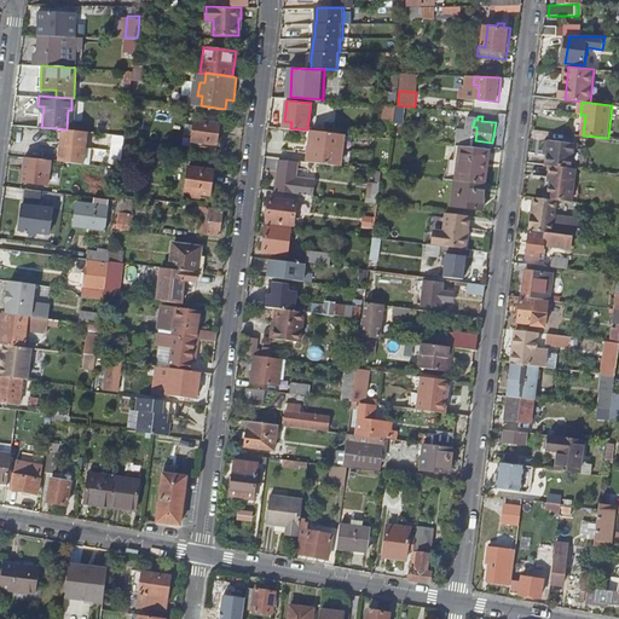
[(192,142),(218,145),(220,123),(196,121),(192,142)]
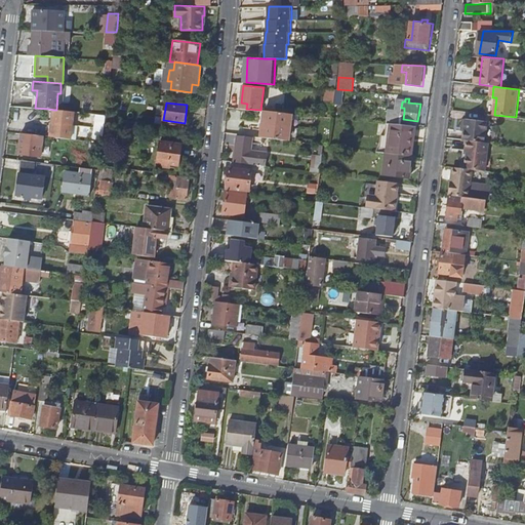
[(52,120),(53,110),(49,109),(46,135),(50,135),(51,125),(55,125),(55,120),(52,120)]
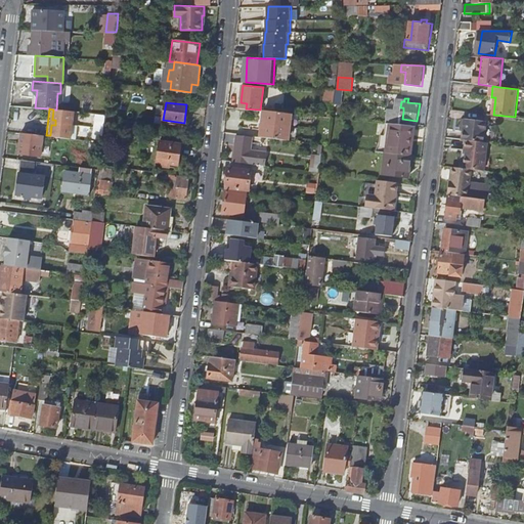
[(56,110),(53,110),(52,120),(55,120),(55,125),(51,125),(50,135),(71,138),(74,112),(56,110)]
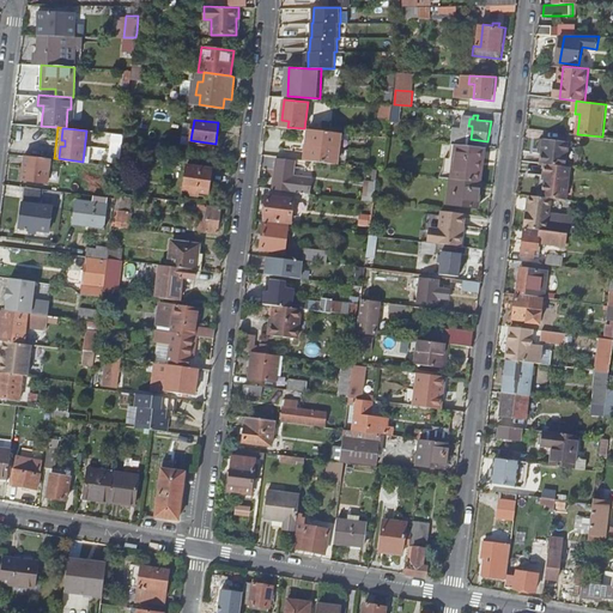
[(305,159),(338,163),(341,133),(309,128),(305,159)]
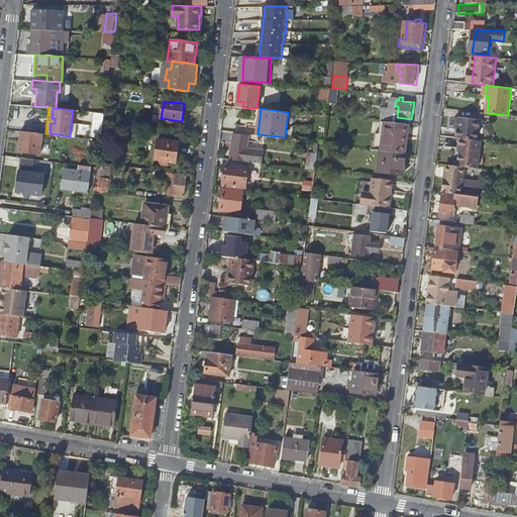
[(388,116),(397,117),(398,110),(392,109),(392,111),(389,111),(388,116)]
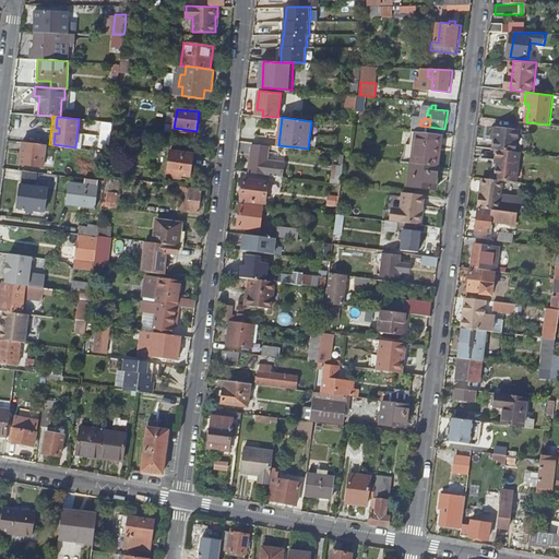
[(494,149),(498,149),(520,152),(523,130),(497,127),(494,149)]
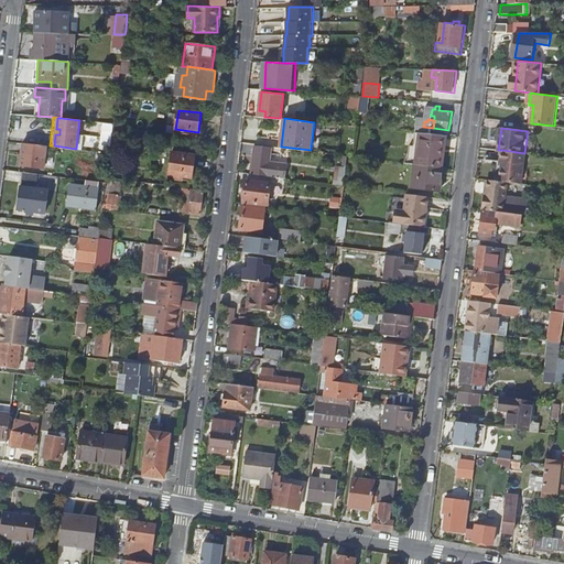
[(420,164),(445,167),(446,161),(449,134),(423,132),(420,164)]
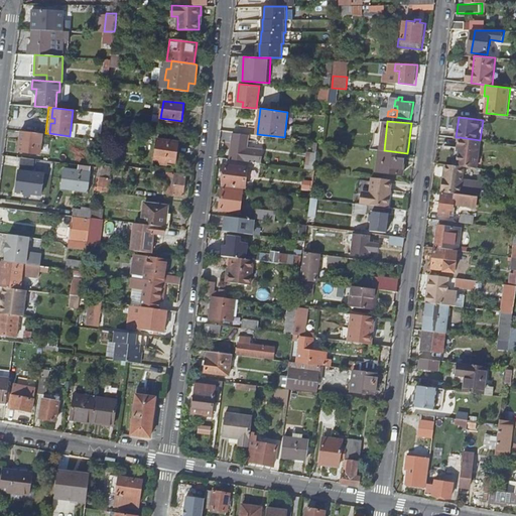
[(234,131),(248,133),(249,124),(235,122),(234,131)]
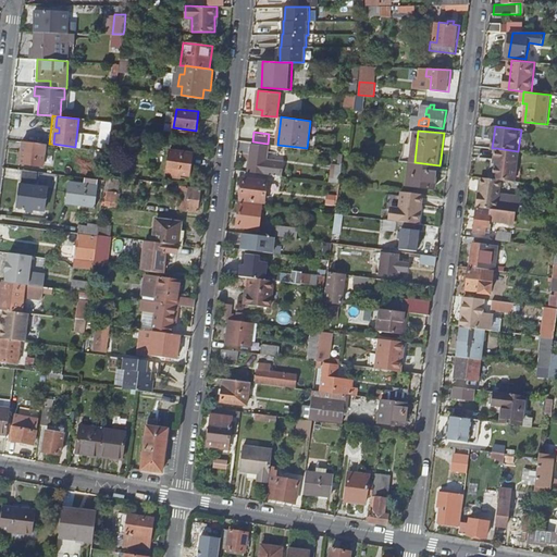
[(47,144),(23,140),(21,161),(44,164),(47,144)]
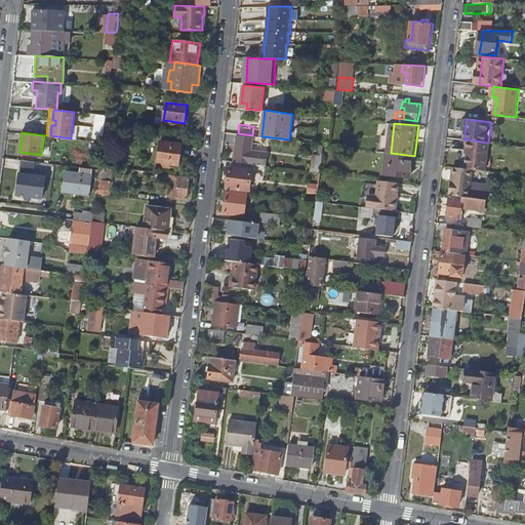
[(234,161),(249,163),(250,163),(266,165),(268,154),(251,151),(253,137),(237,135),(234,161)]
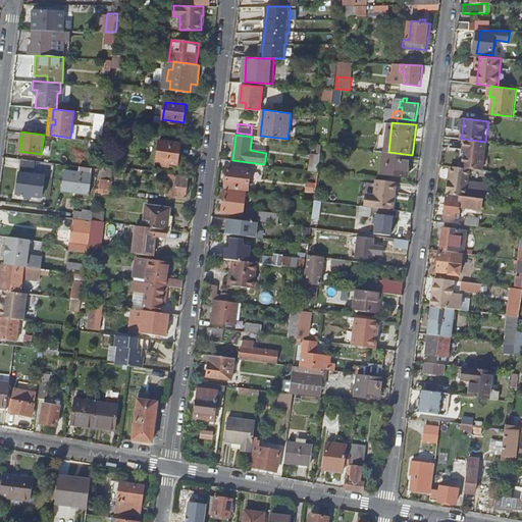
[(470,168),(488,170),(489,160),(486,160),(488,142),(485,142),(465,139),(464,148),(459,147),(456,166),(470,168)]
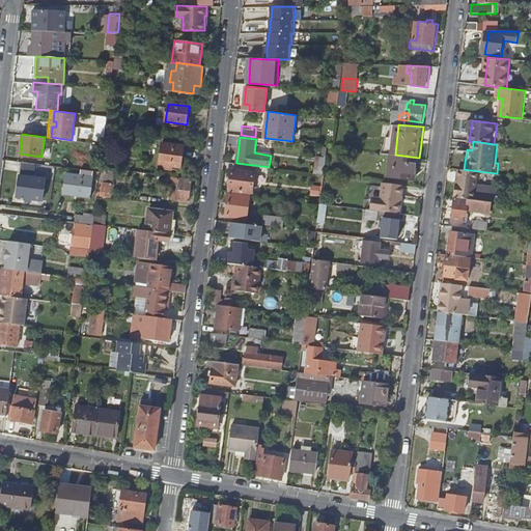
[(180,169),(184,147),(161,144),(159,166),(163,166),(163,170),(170,171),(171,167),(180,169)]
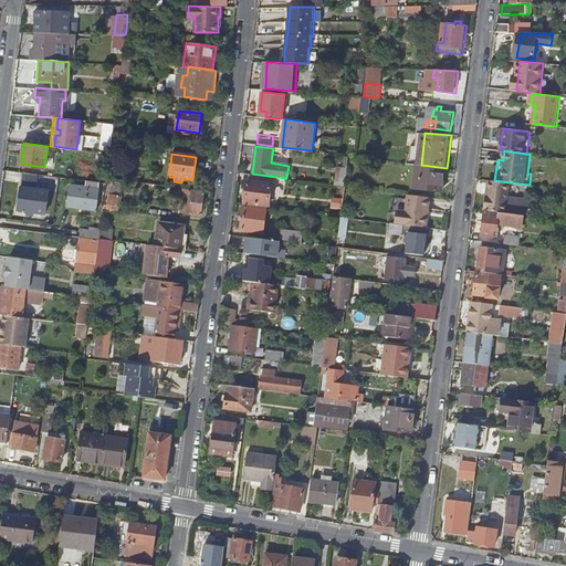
[(421,165),(417,164),(413,188),(443,191),(447,168),(421,165)]
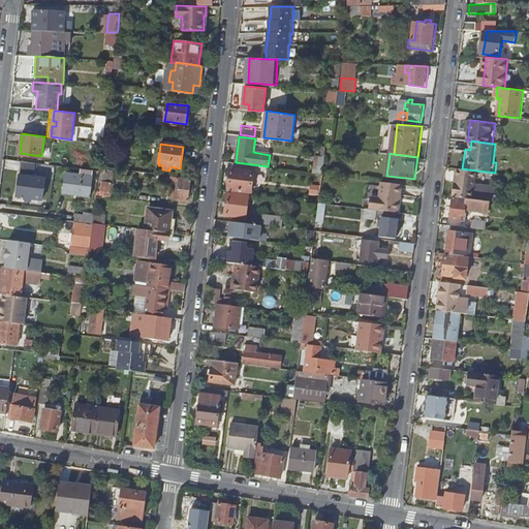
[(320,155),(317,173),(324,174),(327,155),(320,155)]
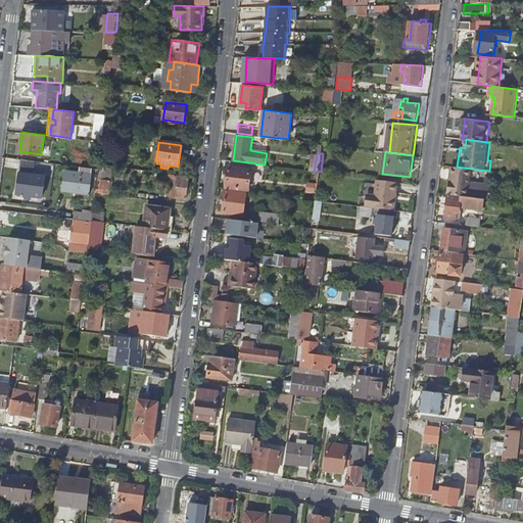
[(41,160),(20,158),(16,192),(42,196),(44,175),(34,174),(35,165),(40,167),(41,160)]
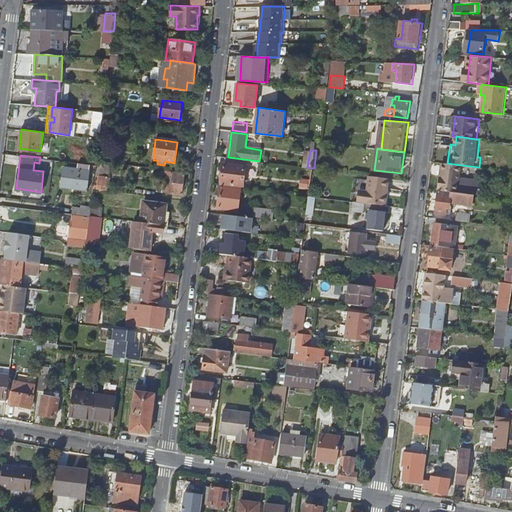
[(72,189),(89,191),(90,186),(87,186),(90,164),(78,162),(77,169),(64,167),(62,186),(72,187),(72,189)]
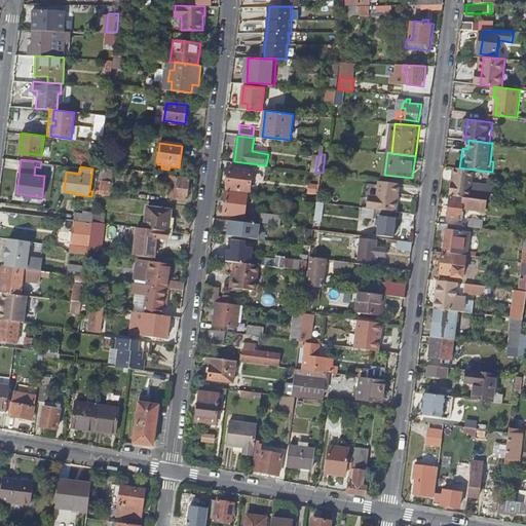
[(227,186),(249,189),(252,170),(230,166),(227,186)]
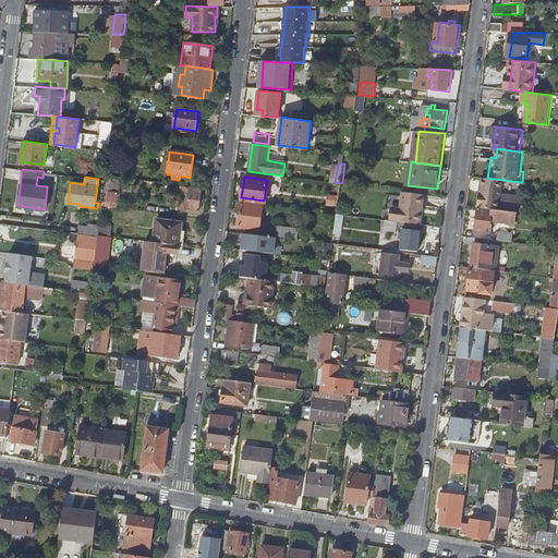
[(480,207),(517,211),(518,211),(519,206),(522,207),(523,197),(507,194),(506,201),(500,201),(502,180),(487,178),(484,177),(480,207)]
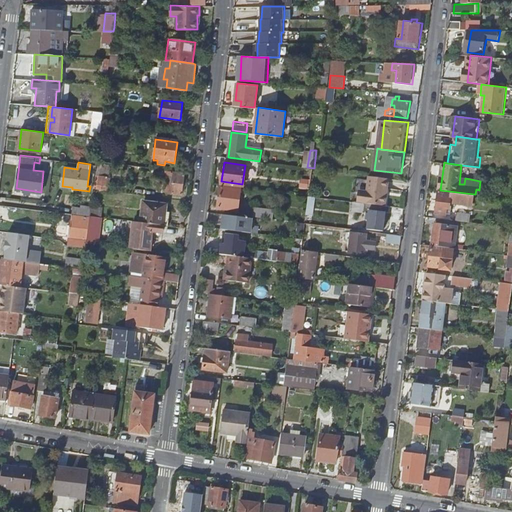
[(185,174),(171,173),(168,191),(183,193),(185,174)]
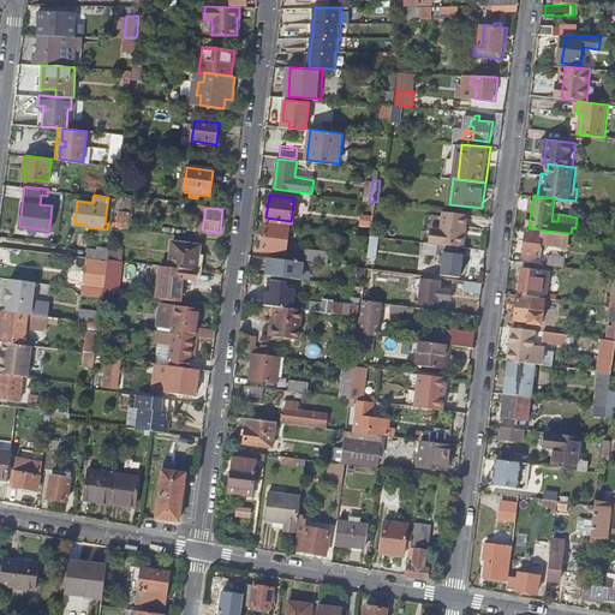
[(113,225),(132,227),(132,221),(129,221),(129,212),(115,210),(113,225)]
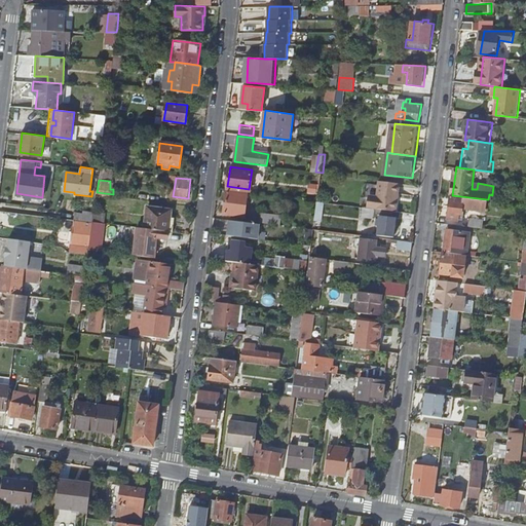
[(371,207),(377,208),(398,211),(402,183),(380,180),(379,195),(372,194),(371,207)]
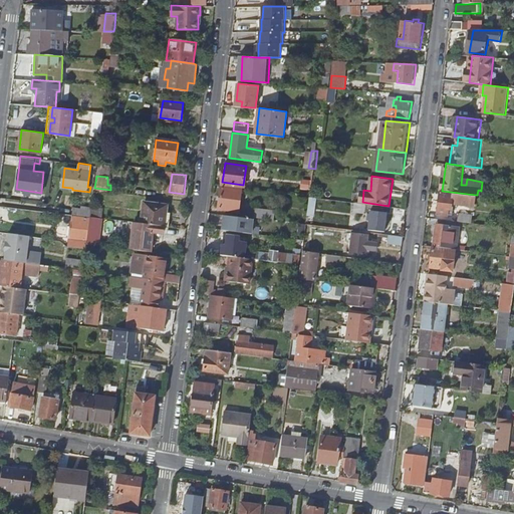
[(242,189),(222,186),(219,208),(240,210),(242,189)]
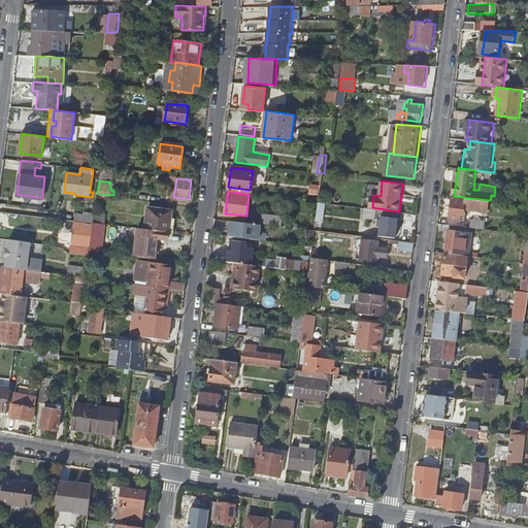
[(489,200),(454,196),(451,219),(461,221),(462,213),(465,213),(465,207),(488,210),(489,200)]
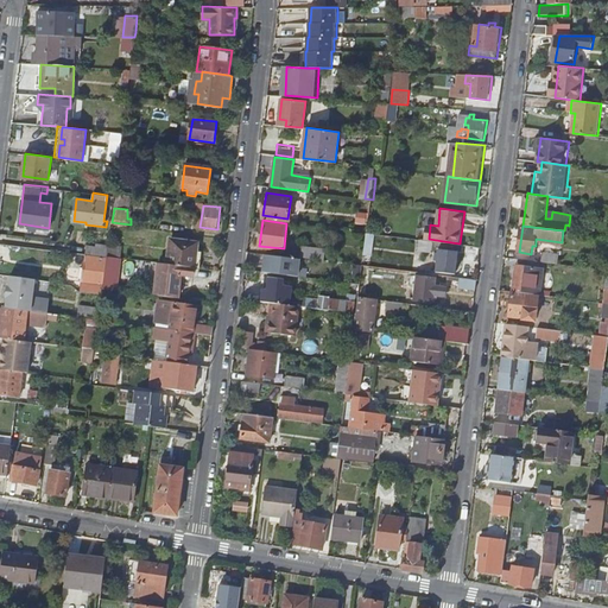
[(192,266),(197,267),(200,251),(196,249),(197,242),(170,239),(166,263),(192,266)]
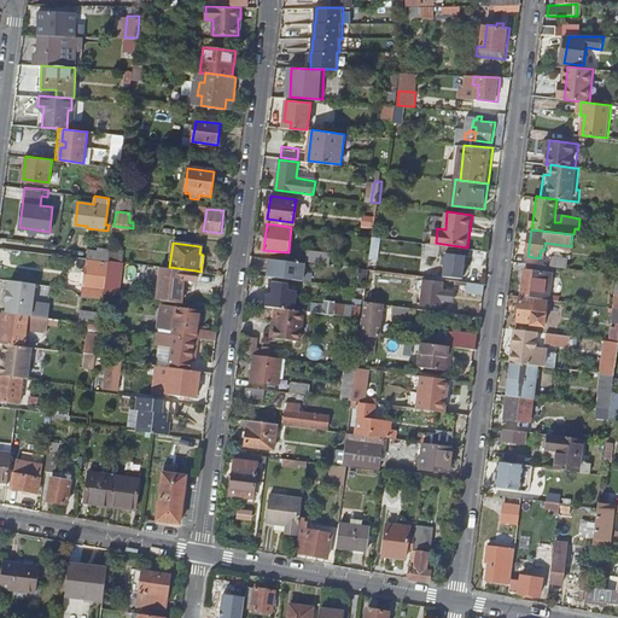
[(467,248),(443,244),(442,255),(448,256),(448,263),(443,262),(442,270),(447,272),(447,274),(465,277),(466,268),(470,268),(471,256),(478,257),(478,249),(467,248)]
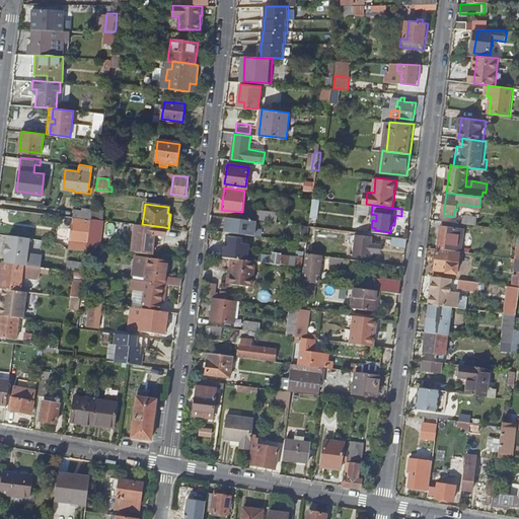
[(90,217),(91,210),(82,209),(82,211),(74,210),(73,216),(90,219),(90,217)]
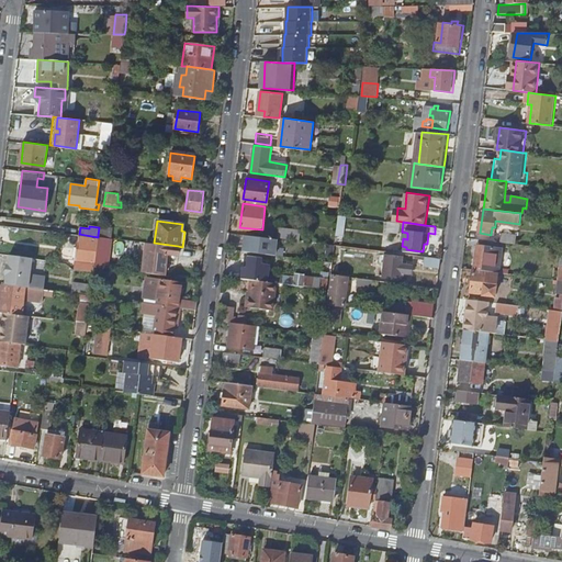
[(245,234),(243,250),(276,255),(278,238),(245,234)]
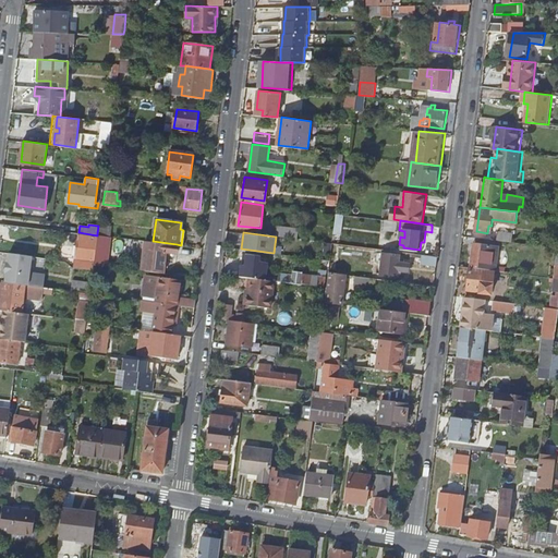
[(96,237),(77,233),(74,256),(93,258),(96,237)]
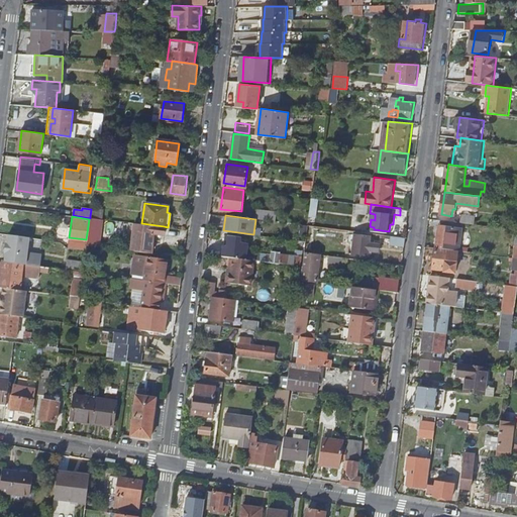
[(101,218),(90,216),(90,218),(90,219),(87,240),(87,244),(98,245),(101,218)]
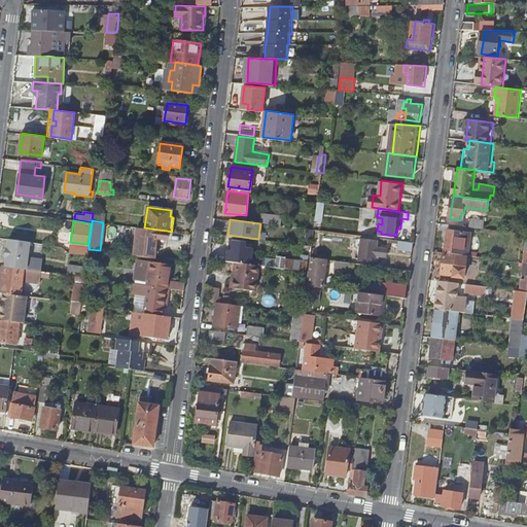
[(167,231),(144,227),(135,226),(132,248),(136,249),(135,255),(152,257),(154,237),(166,239),(167,231)]
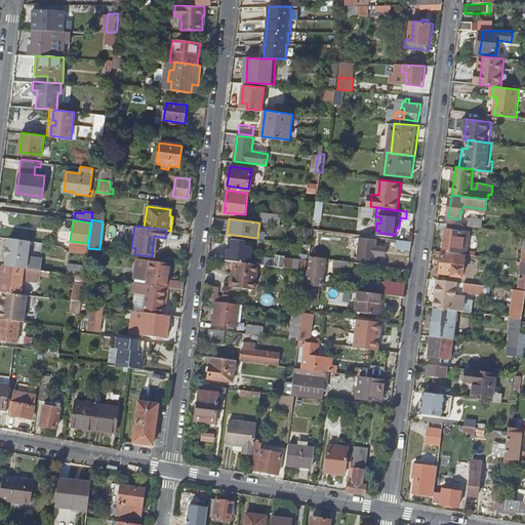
[(443,250),(444,250),(456,252),(457,245),(458,237),(459,230),(449,229),(448,237),(445,236),(443,250)]
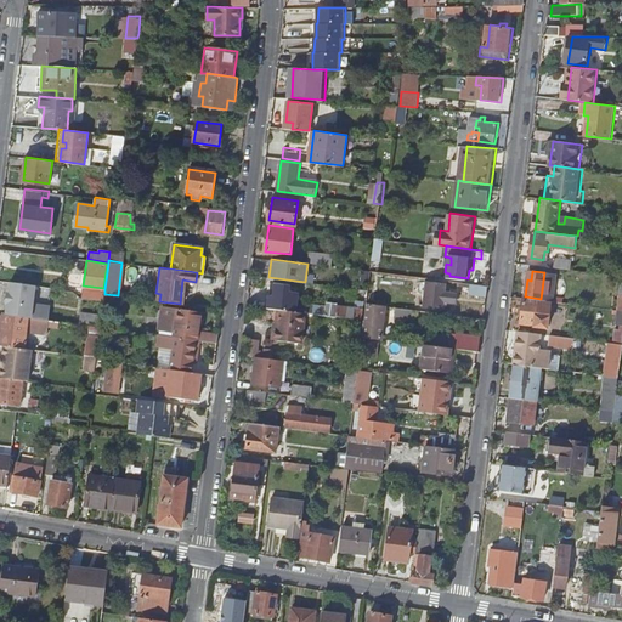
[(423,310),(442,312),(445,300),(456,301),(456,292),(446,290),(446,283),(428,280),(427,287),(425,290),(424,303),(423,310)]
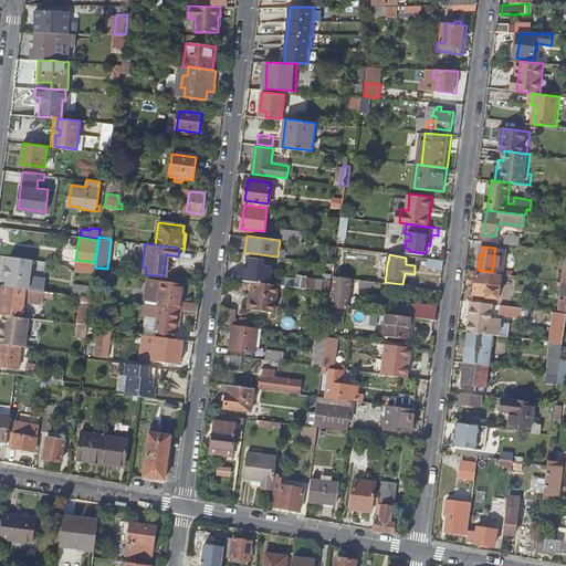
[(33,260),(11,257),(10,264),(8,264),(7,275),(8,275),(7,285),(25,287),(29,289),(33,260)]
